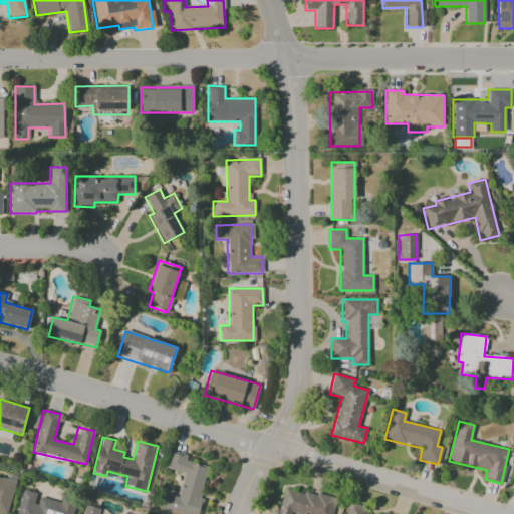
[(182,513),(198,513),(209,467),(185,461),(187,456),(169,452),(165,469),(184,473),(178,497),(162,493),(159,509),(182,513)]
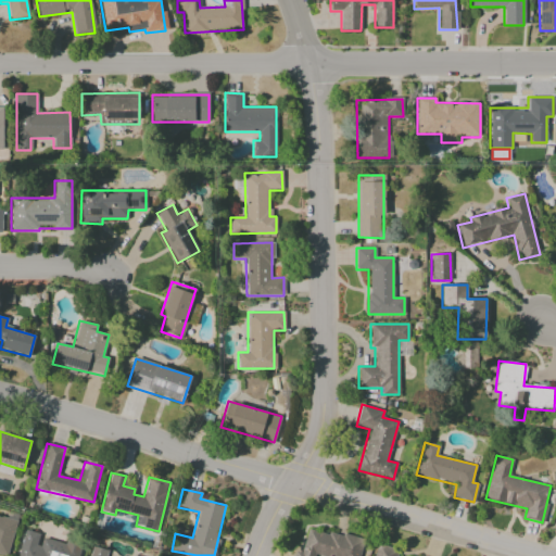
[(8,555),(16,520),(0,516),(0,554),(7,555),(8,555)]
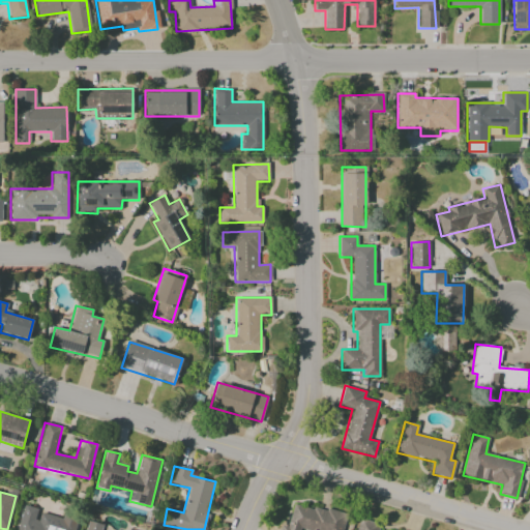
[(342,529),(346,516),(293,502),(287,527),(281,526),(280,529),(299,529),(304,529),(342,529)]
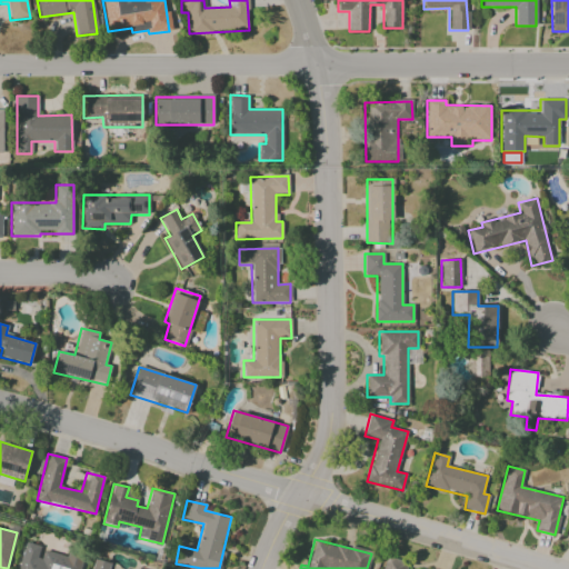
[(79,568),(82,558),(41,548),(42,546),(26,542),(18,568),(79,568)]
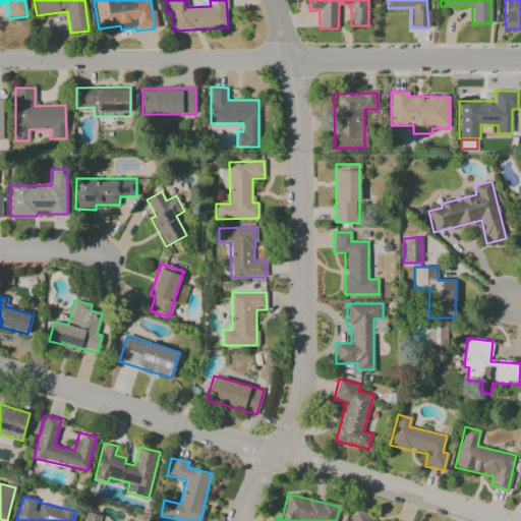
[(349,520),(369,520),(372,514),(352,510),(349,520)]
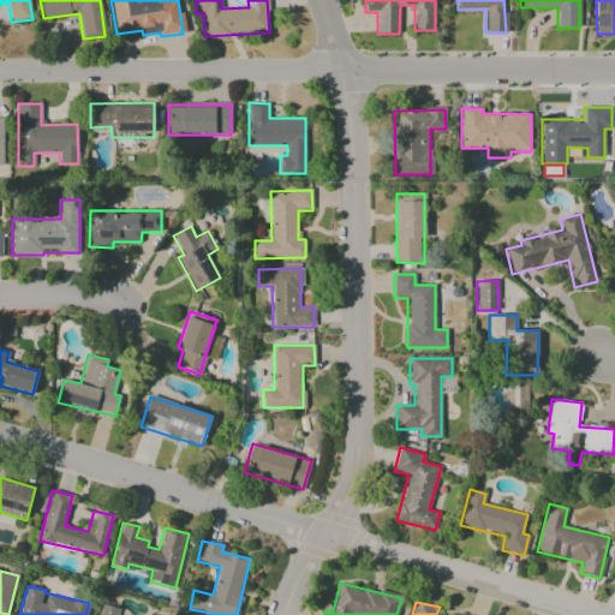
[(117,614),(119,609),(102,604),(99,614),(117,614)]
